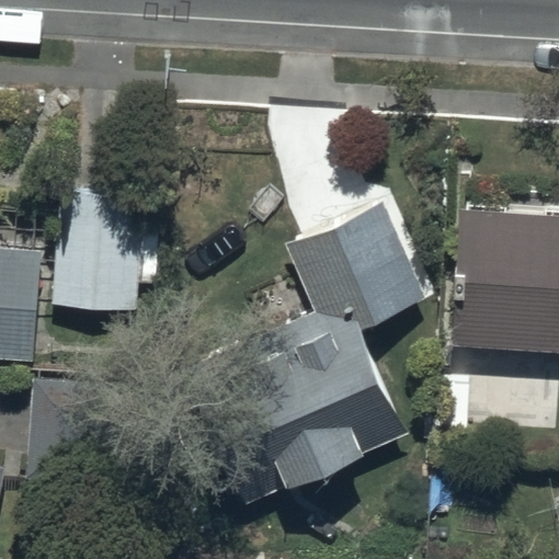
[(56,194),(52,307),(137,311),(138,283),(157,283),(160,198),(56,194)]
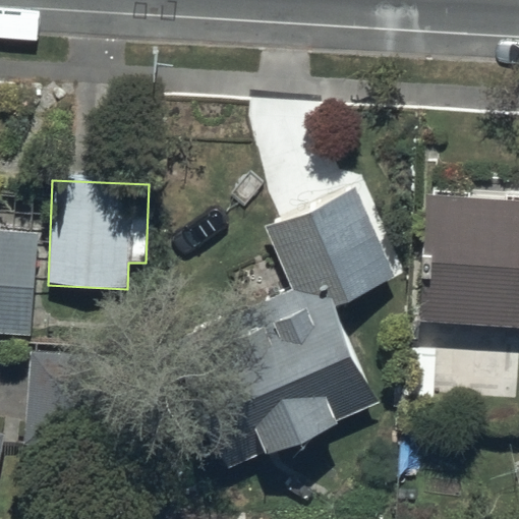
[(225,473),(379,406),(333,301),(394,275),(356,190),(263,231),(290,294),(170,347),(225,473)]
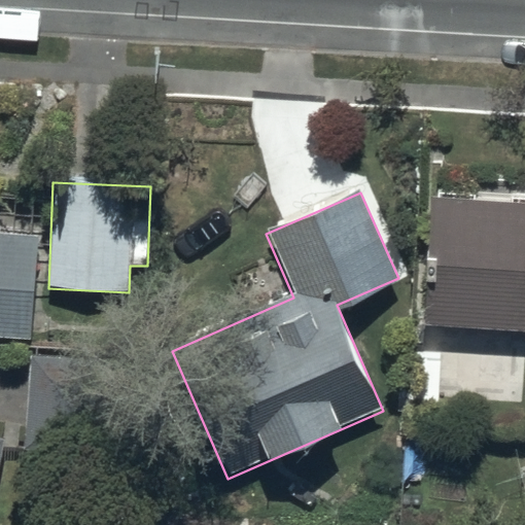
[(524,209),(428,204),(422,325),(524,330),(524,209)]
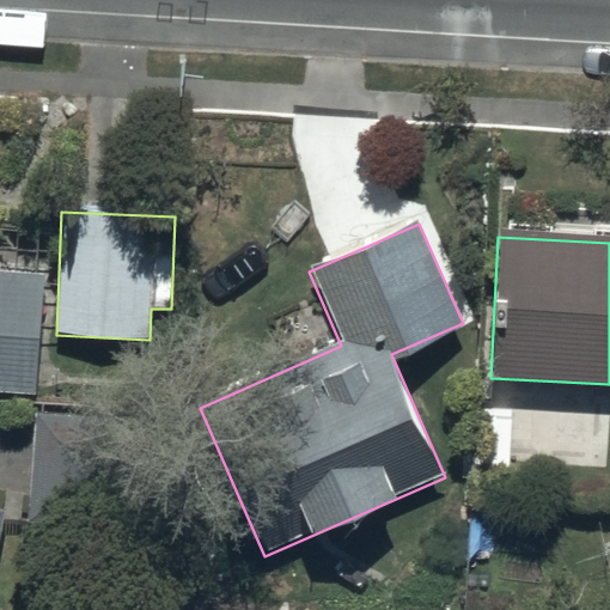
[(0,391),(37,395),(44,279),(0,274),(0,391)]
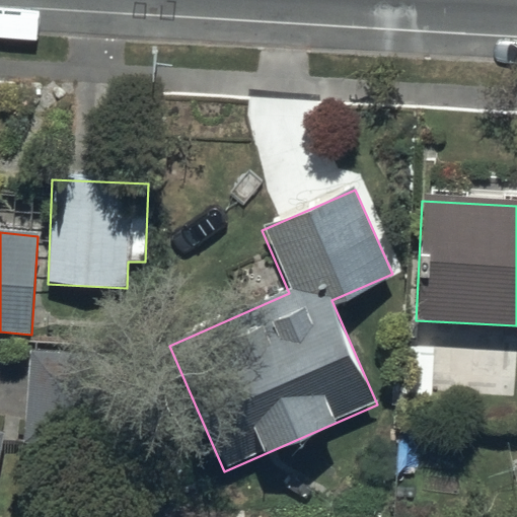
[(118,356),(28,351),(23,446),(113,451),(118,356)]
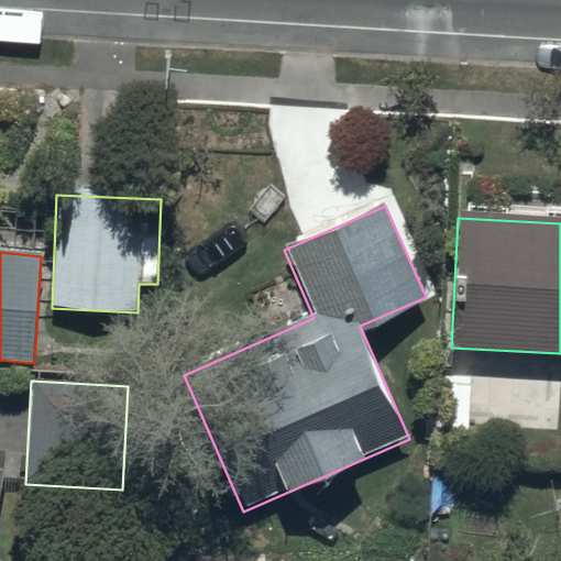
All buildings are outlined.
